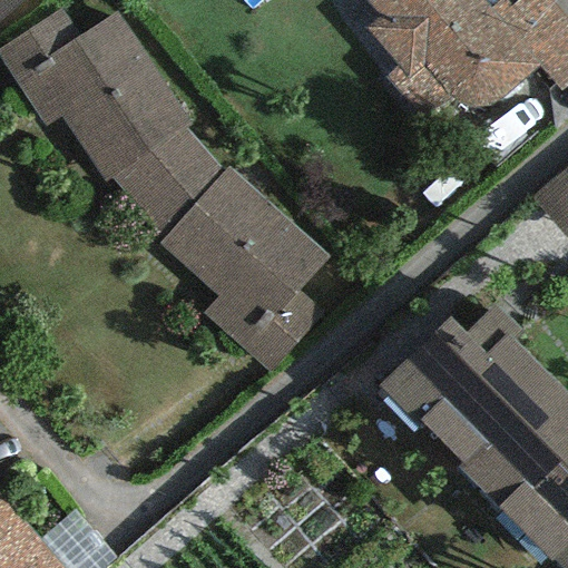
[(0,0),(0,35),(43,0),(0,0)]
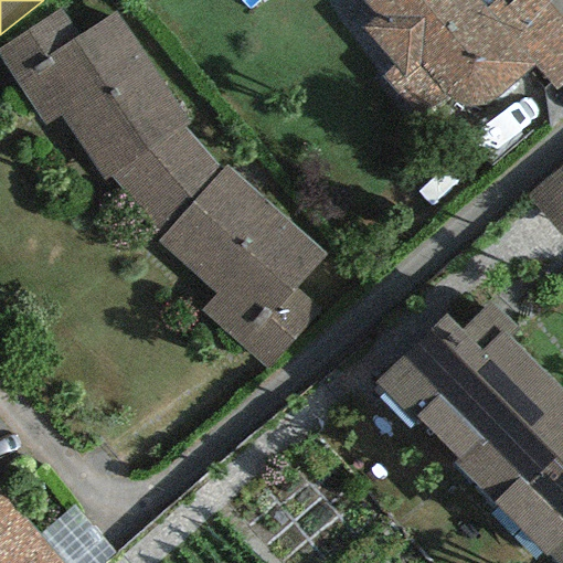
[(534,62),(556,87),(562,82),(562,18),(548,0),(510,0),(507,2),(503,0),(492,0),(486,6),(480,0),(363,0),(378,14),(362,28),(395,64),(382,75),(420,116),(449,95),(457,101),(471,104),(482,105),(497,95),(534,62)]
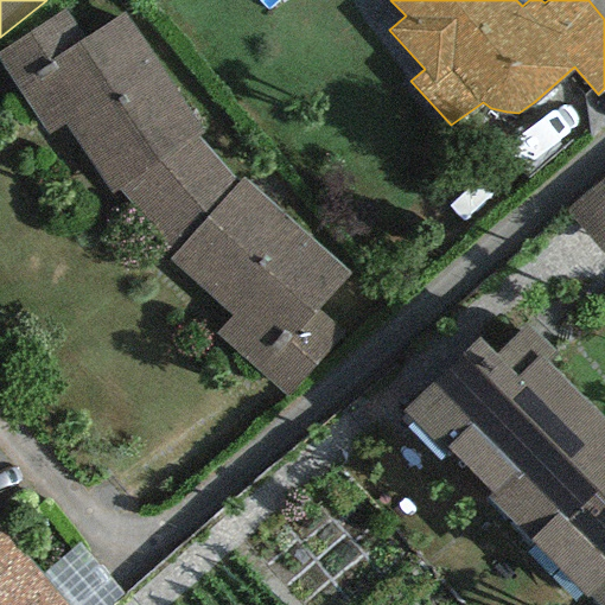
[(67,125),(110,193),(119,188),(198,134),(204,131),(126,12),(84,36),(65,7),(0,50),(0,57),(49,134),(67,125)]
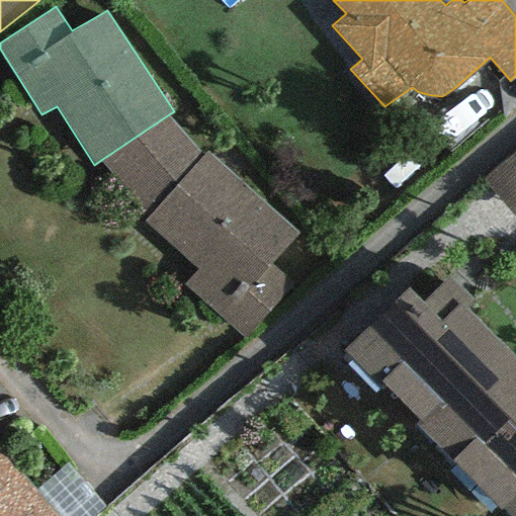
[(246,337),(296,283),(273,264),(301,233),(208,151),(204,155),(169,114),(101,160),(148,215),(146,218),(198,268),(184,282),(246,337)]
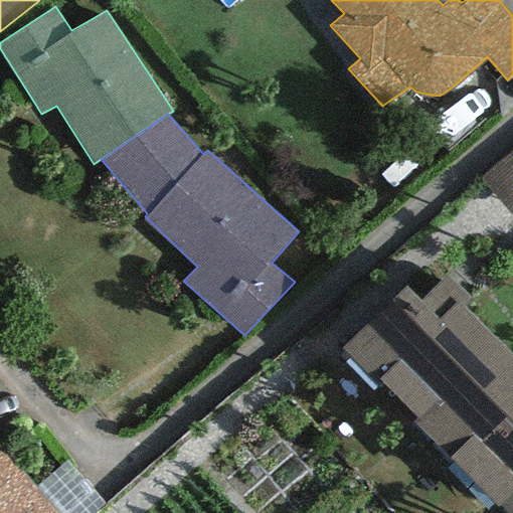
[(512,150),(482,176),(512,211),(512,150)]
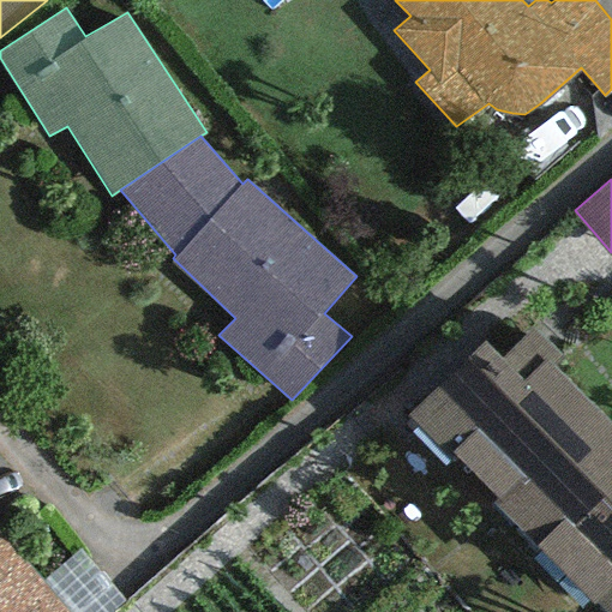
[(501,498),(598,407),(556,365),(564,357),(533,328),(502,355),(485,340),(408,413),(453,461),(456,456),(501,498)]
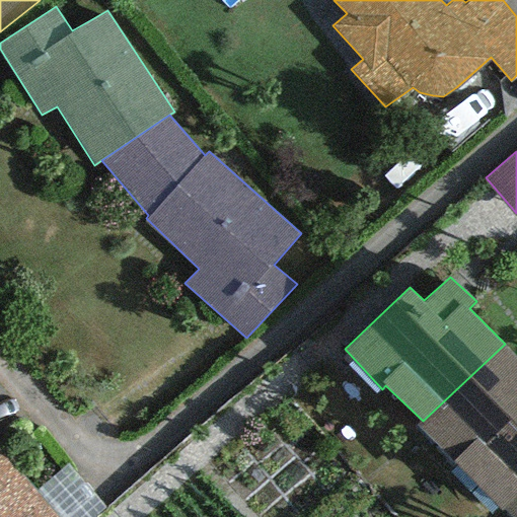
[(423,421),(419,424),(502,512),(505,508),(513,516),(516,516),(516,357),(505,344),(423,421)]
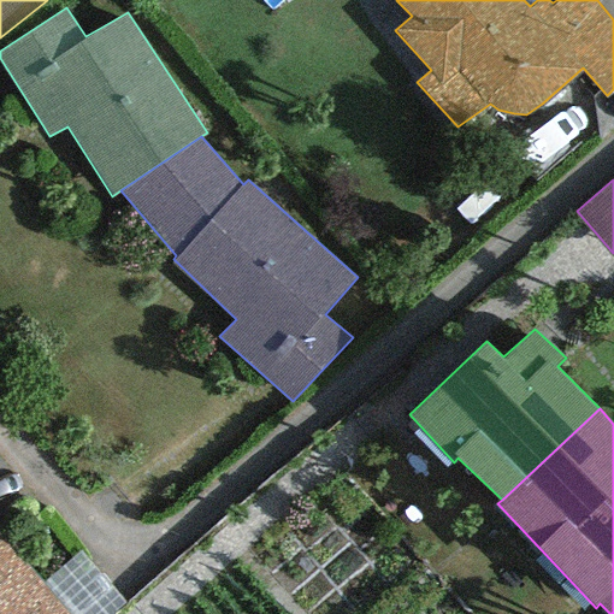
[(0,613),(70,613),(0,531),(0,613)]
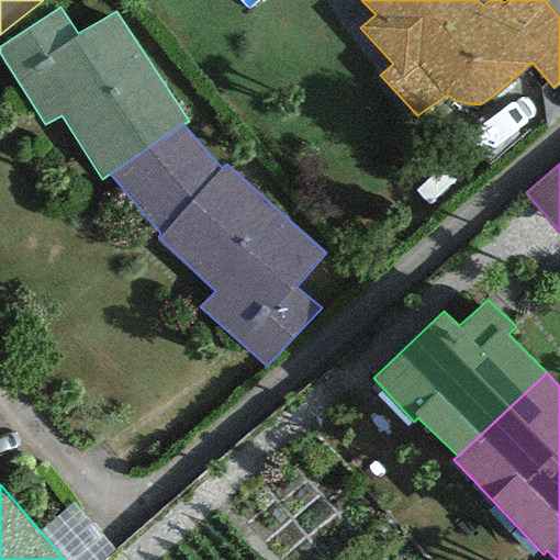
All buildings are outlined.
